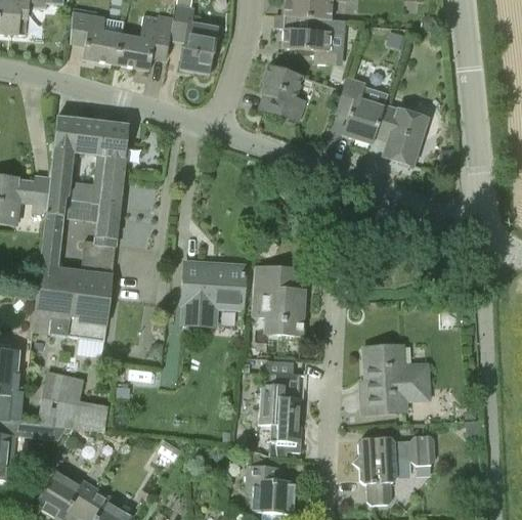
[(0,32),(18,34),(19,18),(29,19),(30,2),(48,3),(48,0),(0,0),(0,32)]
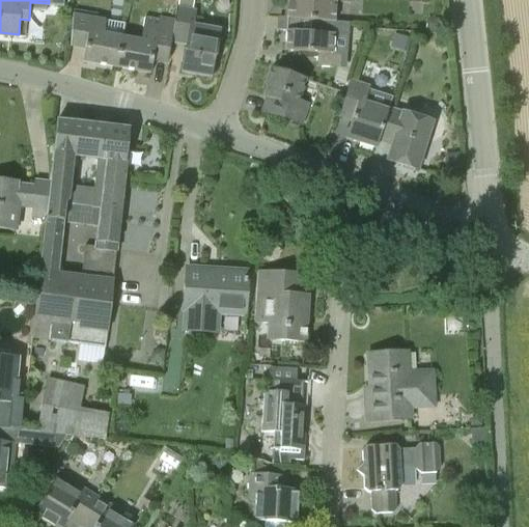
[(173,34),(182,36),(188,4),(185,3),(185,0),(178,0),(176,20),(160,17),(159,26),(145,24),(142,38),(123,34),(118,64),(152,71),(155,58),(169,60),(173,34)]
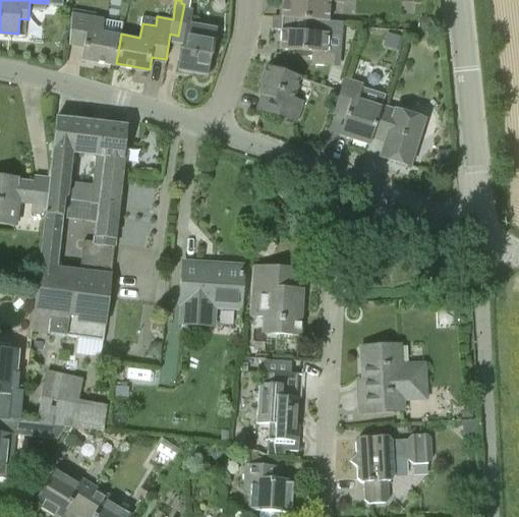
[(284,0),(284,14),(330,17),(332,0),(284,0)]
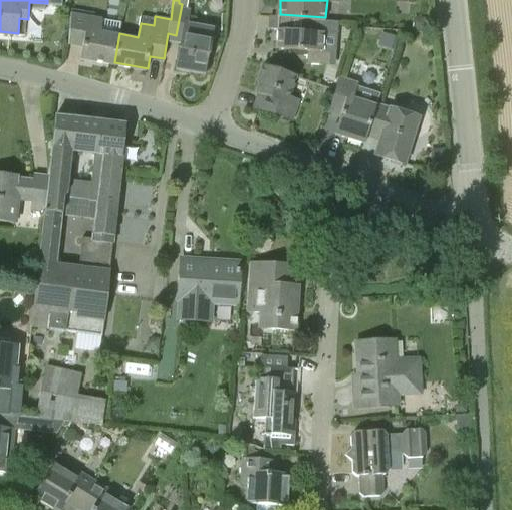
[(182,4),(176,35),(184,36),(178,66),(205,71),(208,52),(210,52),(215,22),(190,17),(192,6),(182,4)]
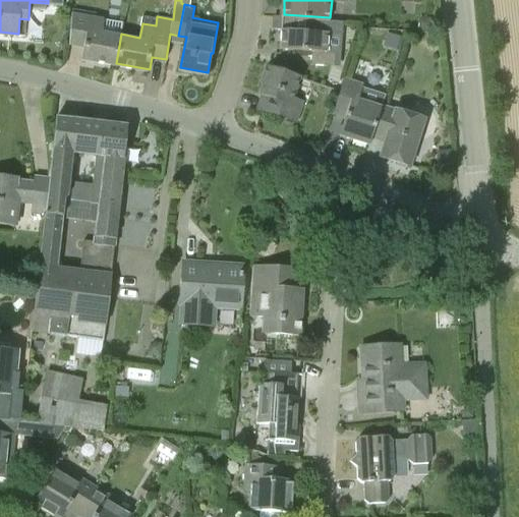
[(82,58),(116,63),(121,34),(103,31),(105,17),(72,11),(70,43),(85,45),(82,58)]
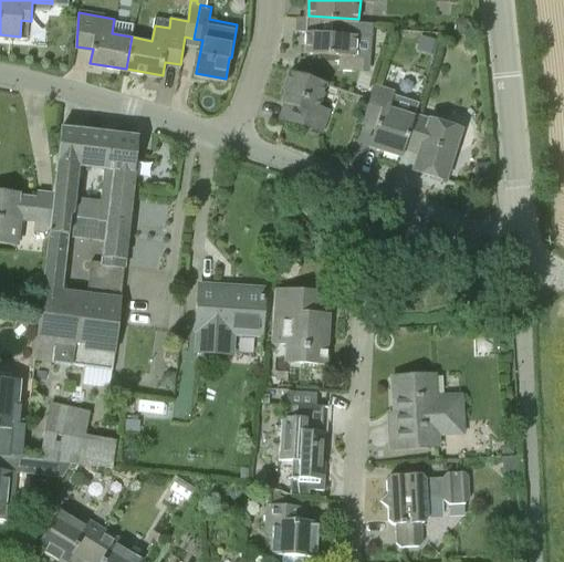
[(366,69),(367,54),(356,53),(358,32),(373,33),(374,20),(358,19),(309,16),(301,16),(300,29),(307,29),(306,50),(341,52),(340,68),(366,69)]
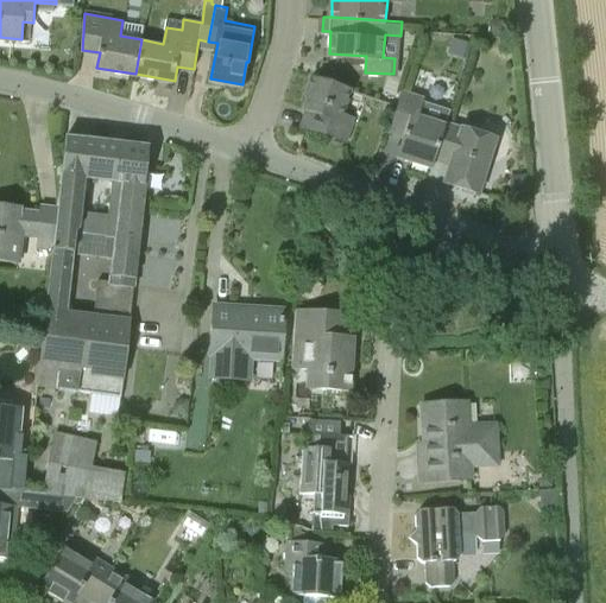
[(347,138),(354,114),(346,110),(353,88),(313,75),(305,94),(309,95),(305,107),(311,108),(305,125),(347,138)]
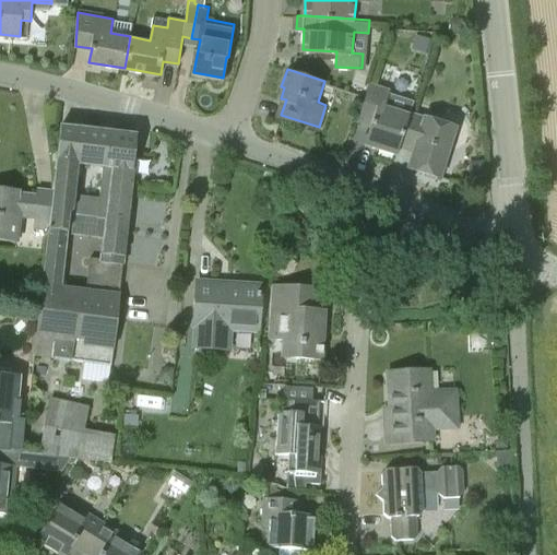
[(398,153),(402,138),(411,110),(390,104),(394,92),(369,84),(358,118),(371,122),(366,142),(398,153)]
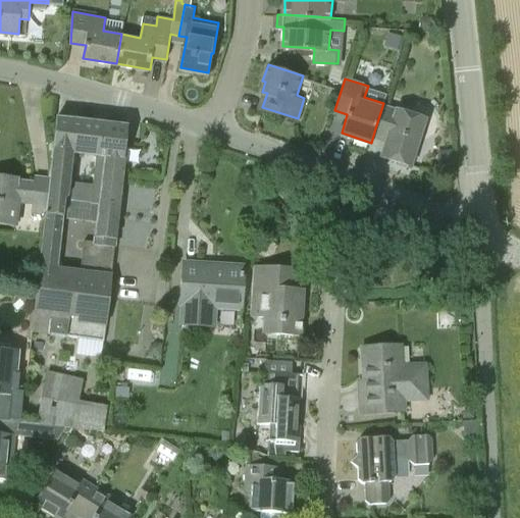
[(382,154),(383,154),(412,163),(427,117),(383,103),(375,128),(388,133),(382,154)]
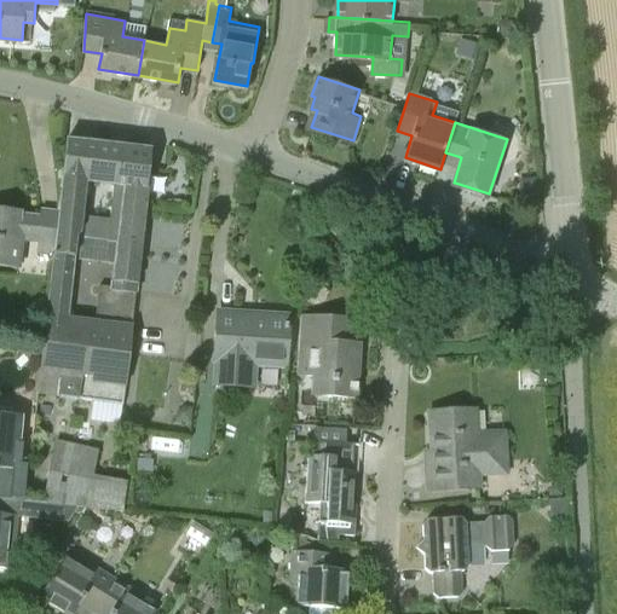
[(154,146),(120,143),(69,137),(61,209),(58,231),(55,253),(76,255),(116,260),(113,283),(113,287),(137,290),(139,290),(139,281),(149,201),(150,186),(149,185),(154,146)]
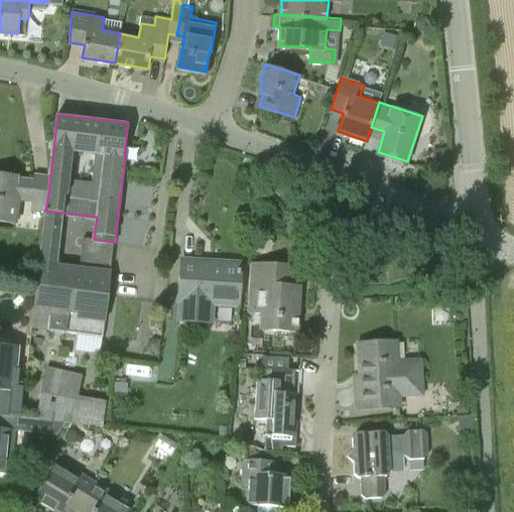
[(32,209),(45,211),(48,193),(50,174),(36,173),(36,179),(18,177),(18,175),(0,172),(0,217),(19,220),(21,199),(33,201),(32,209)]
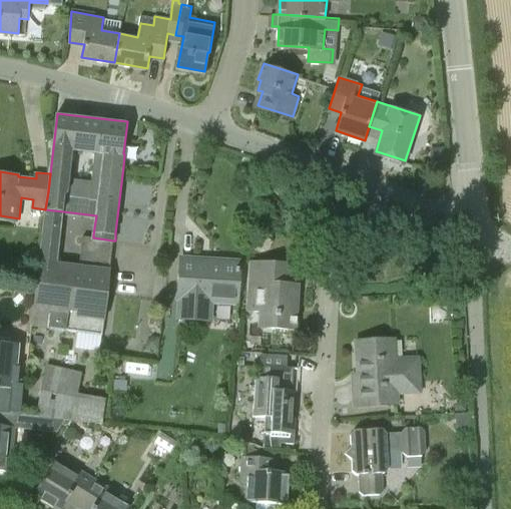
[(63,211),(45,209),(40,259),(33,324),(103,335),(113,240),(93,237),(93,234),(83,234),(80,263),(58,260),(63,211)]
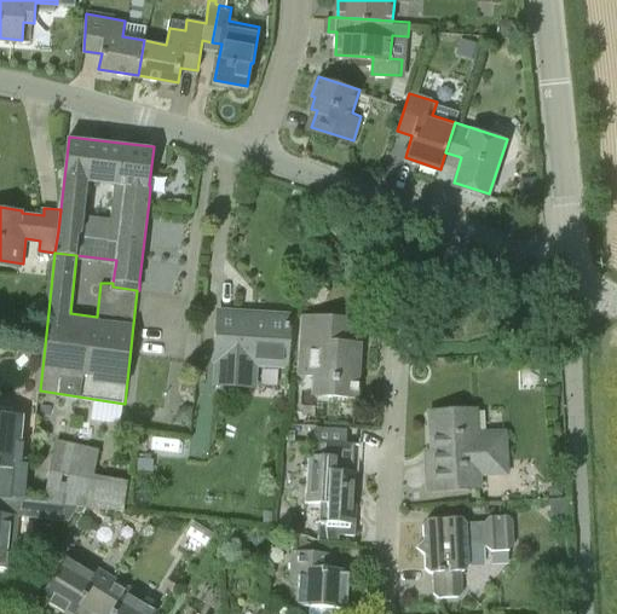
[(220,308),(218,359),(217,381),(255,383),(257,361),(287,363),(290,312),(220,308)]
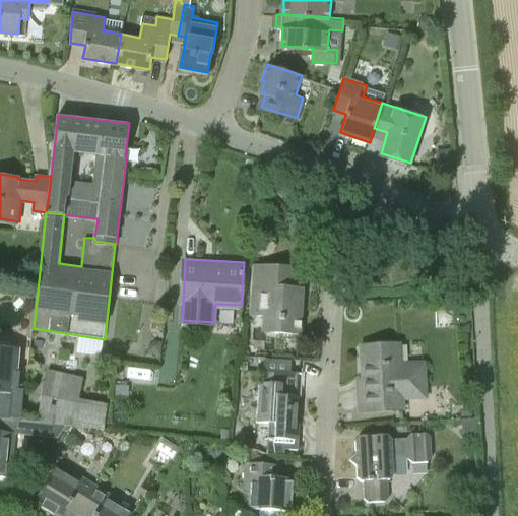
[(263,314),(262,329),(301,331),(304,286),(301,286),(303,266),(254,263),(251,313),(263,314)]
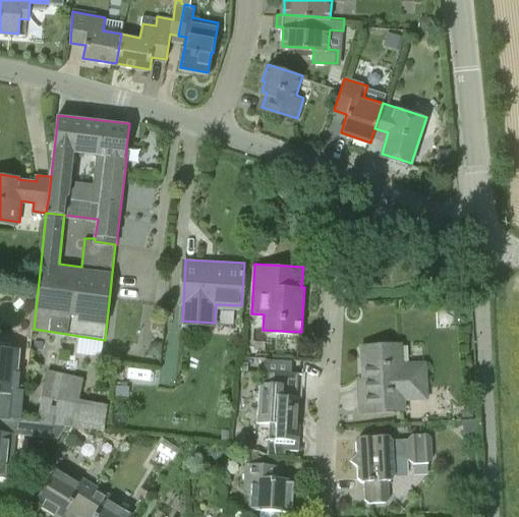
[(368,409),(407,407),(406,398),(429,397),(427,358),(404,359),(403,343),(363,345),(365,378),(367,378),(368,409)]
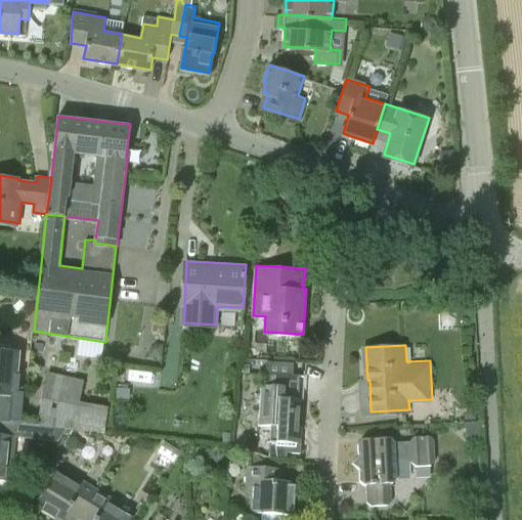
[(0,419),(23,422),(27,389),(26,390),(19,388),(20,373),(19,373),(22,349),(0,346),(0,419)]
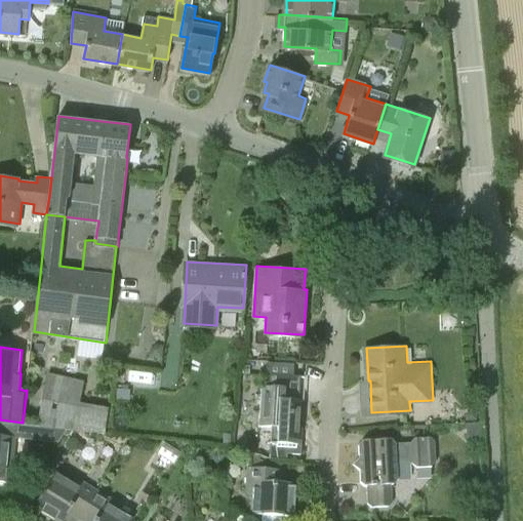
[(41,424),(106,432),(110,405),(81,400),(85,378),(48,370),(38,424),(41,424)]
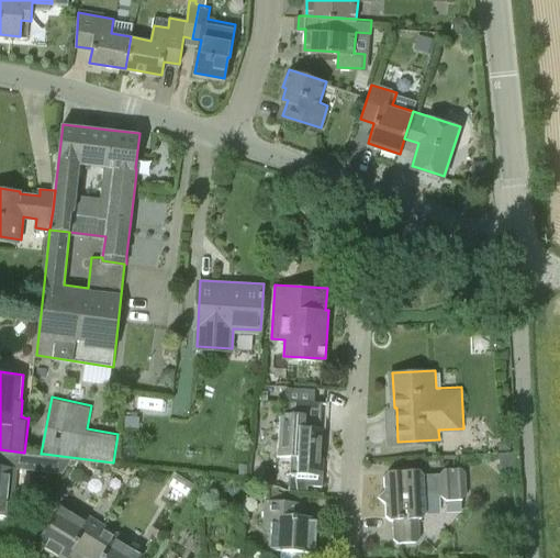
[(281,411),(280,454),(299,455),(299,472),(325,473),(328,401),(291,399),(290,412),(281,411)]
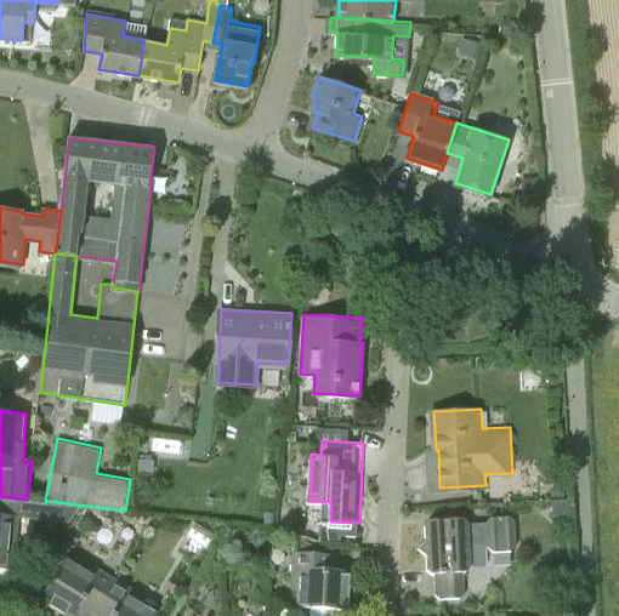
[(0,566),(15,568),(20,513),(0,511),(0,566)]
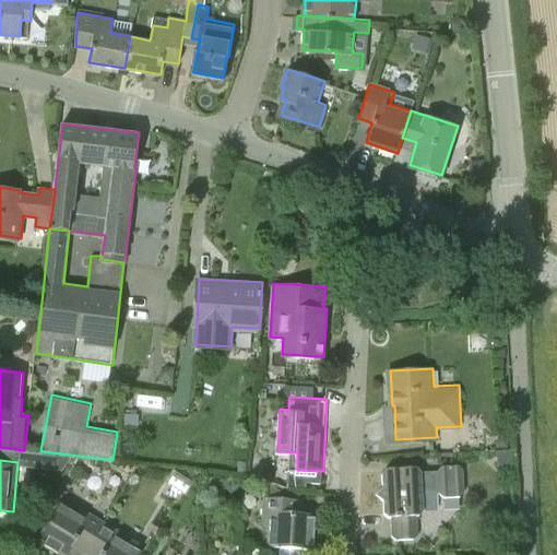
[(398,536),(415,535),(419,532),(418,514),(421,514),(425,509),(424,492),(440,491),(445,495),(461,494),(465,489),(464,467),(460,463),(442,464),(439,469),(422,470),(418,465),(388,468),(383,472),(383,485),(377,492),(384,497),(386,510),(390,515),(392,515),(393,533),(398,536)]
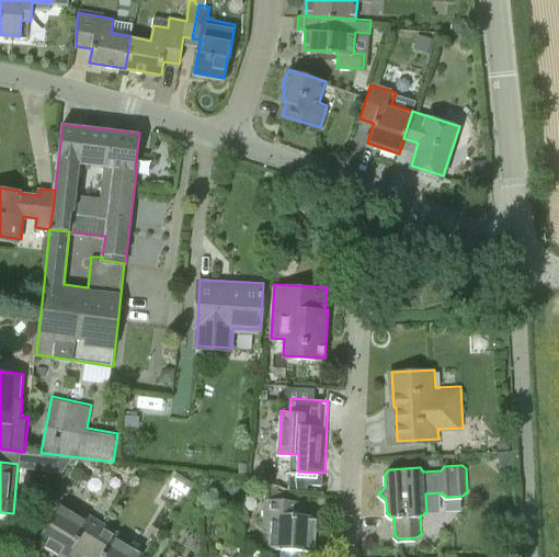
[(301,556),(303,548),(315,549),(317,514),(300,513),(301,499),(266,497),(265,525),(272,525),(271,546),(282,547),(281,556),(301,556)]
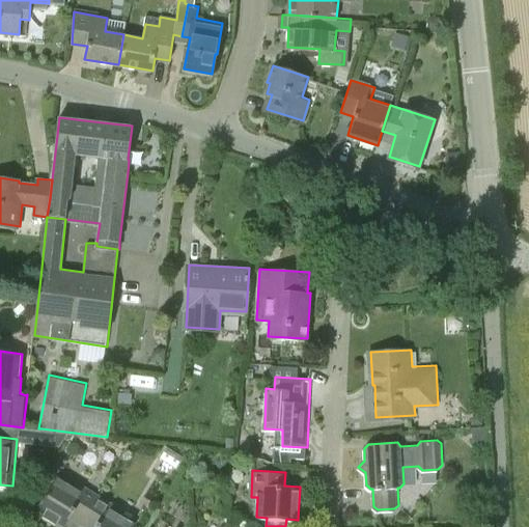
[(64,526),(72,516),(82,522),(100,494),(77,480),(74,486),(57,475),(35,511),(61,526),(64,526)]
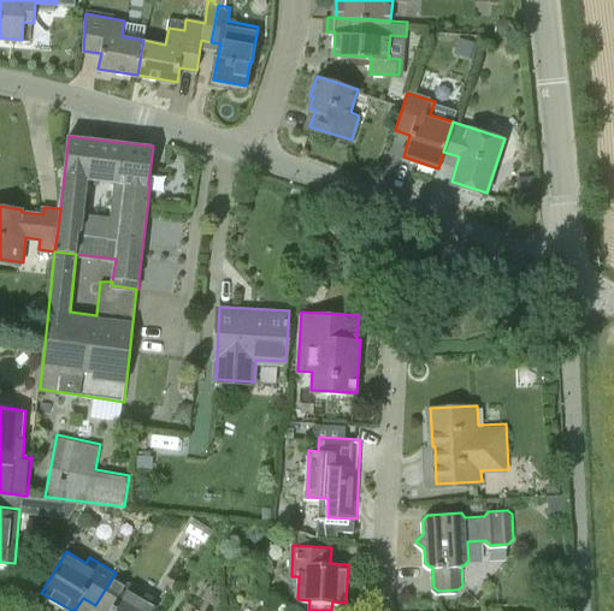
[(116,573),(95,605),(104,610),(154,610),(158,606),(137,594),(141,588),(116,573)]
